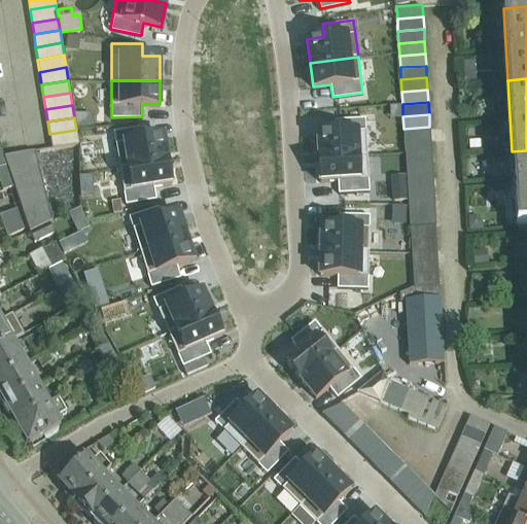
[(335,131),(317,132),(318,156),(366,153),(364,117),(335,118),(335,131)]
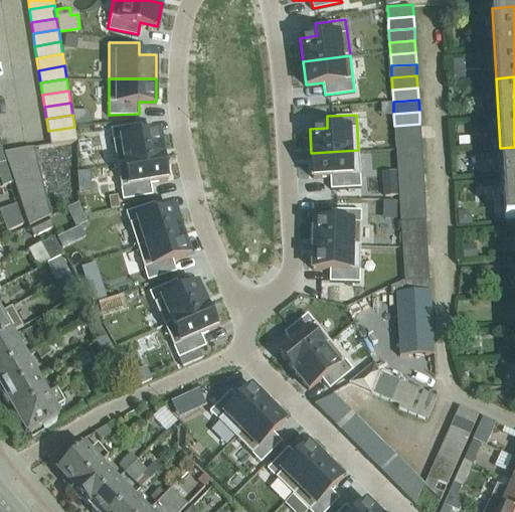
[(141,123),(111,128),(117,163),(163,155),(159,132),(143,135),(141,123)]
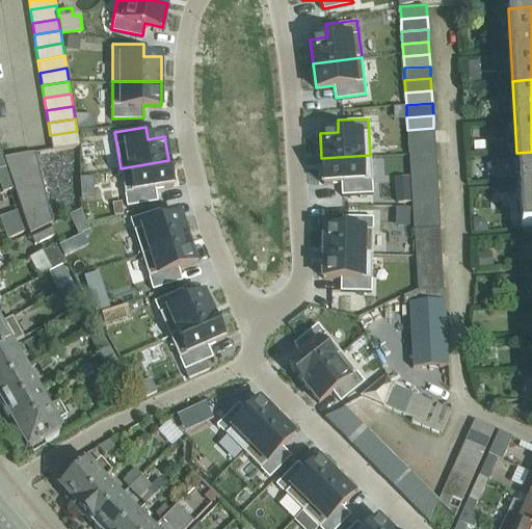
[(433,128),(407,130),(408,141),(434,139),(433,128)]
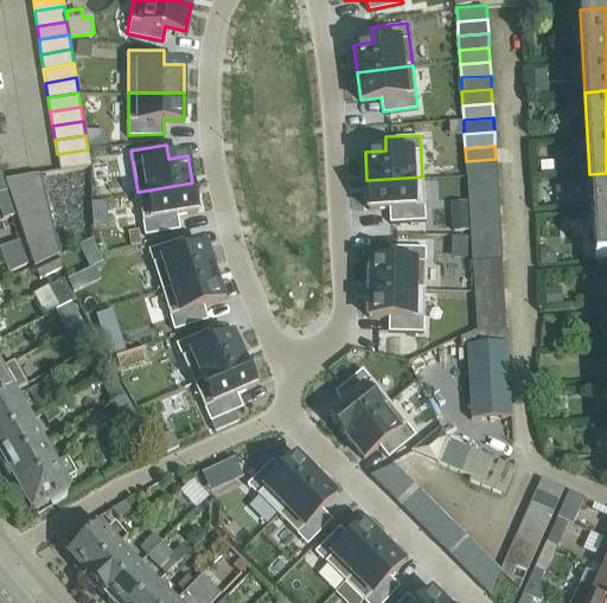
[(90,165),(88,149),(57,154),(59,170),(90,165)]
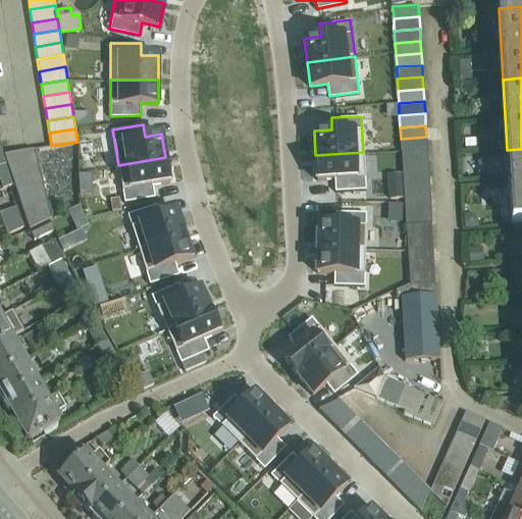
[(426,137),(401,139),(402,151),(427,149),(426,137)]
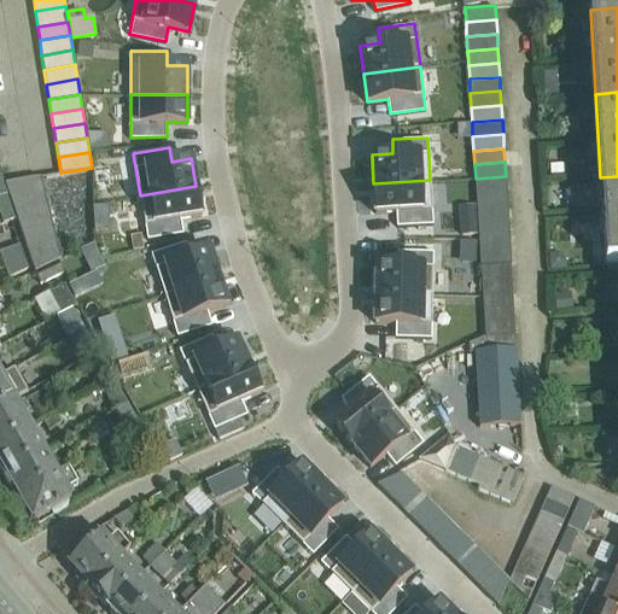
[(40,175),(6,181),(10,192),(17,215),(36,269),(57,259),(57,258),(60,257),(40,175)]
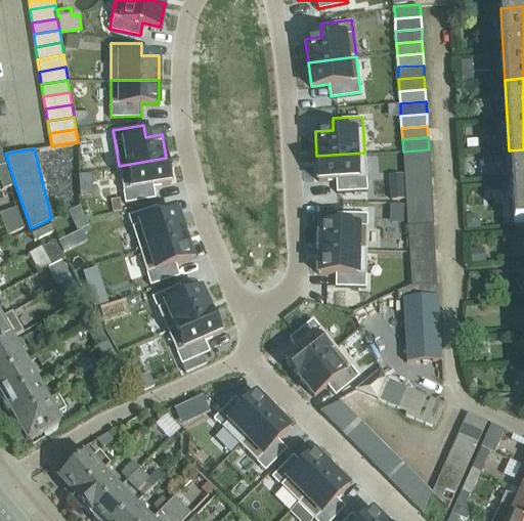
[(429,149),(403,152),(403,164),(429,162),(429,149)]
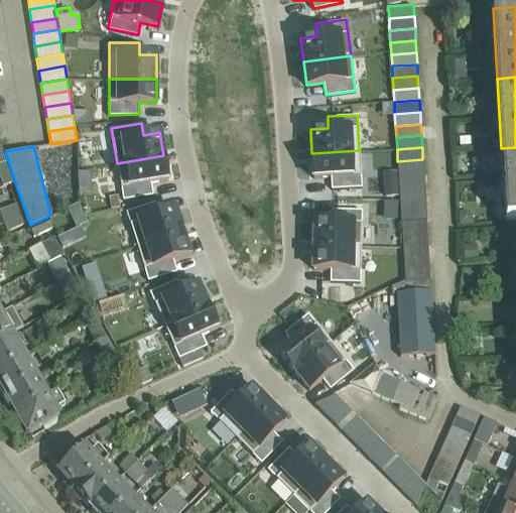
[(515,217),(515,147),(501,148),(506,218),(515,217)]
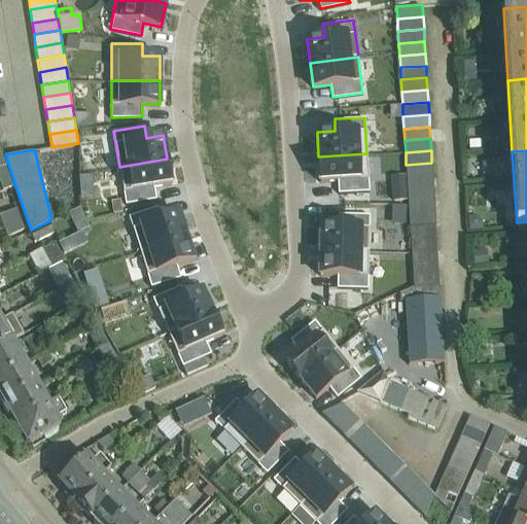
[(366,153),(318,156),(320,180),(338,180),(339,193),(369,190),(366,153)]
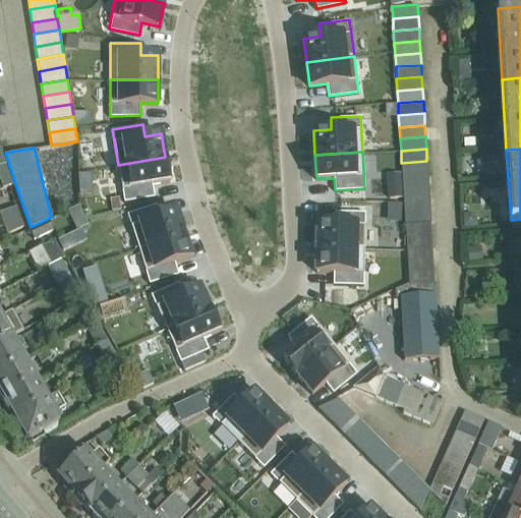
[(165,157),(118,165),(124,200),(154,195),(152,183),(169,181),(165,157)]
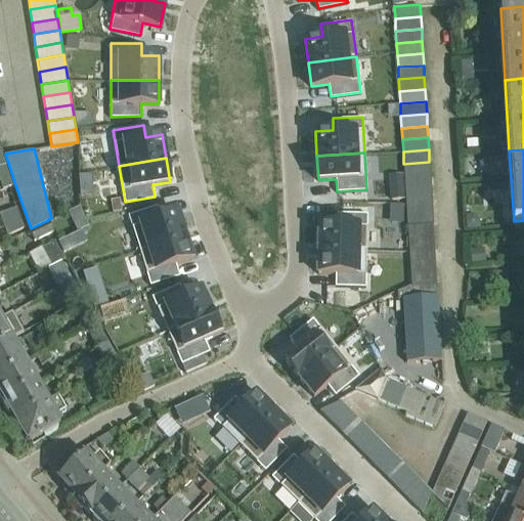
[(429,162),(403,164),(404,176),(430,174),(429,162)]
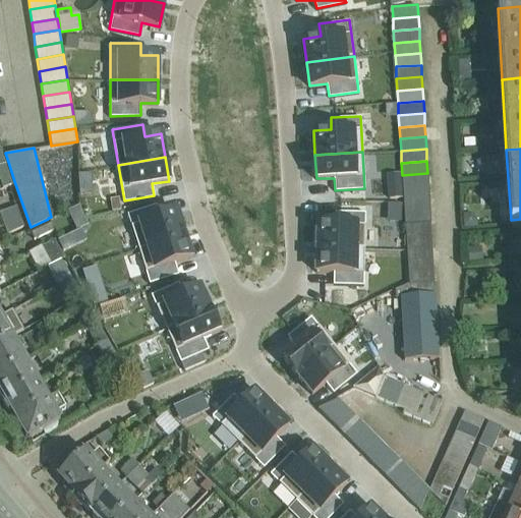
[(14,181),(8,162),(6,162),(0,163),(0,177),(3,186),(14,181)]
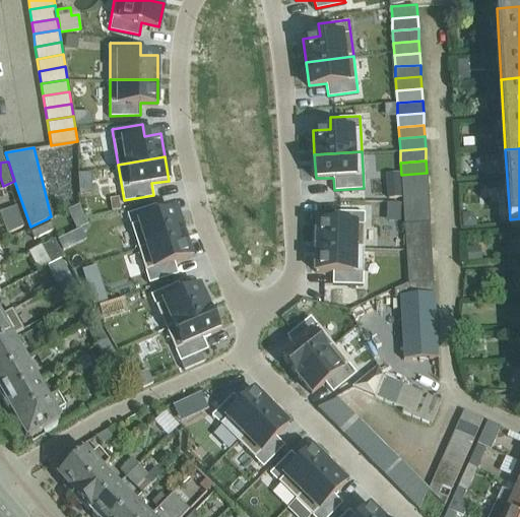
[(427,173),(401,175),(402,187),(428,185),(427,173)]
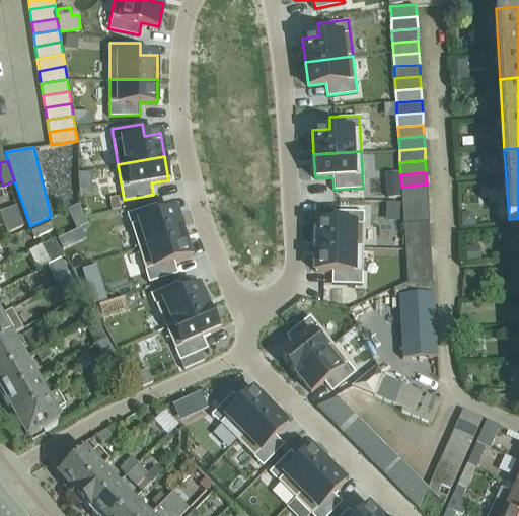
[(427,185),(401,187),(401,198),(428,197),(427,185)]
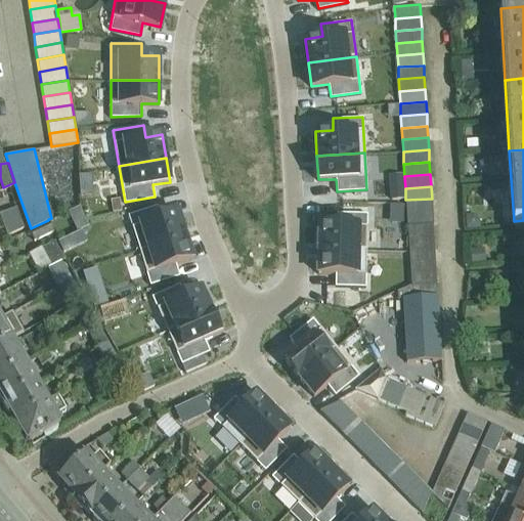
[(432,199),(405,200),(406,212),(432,210),(432,199)]
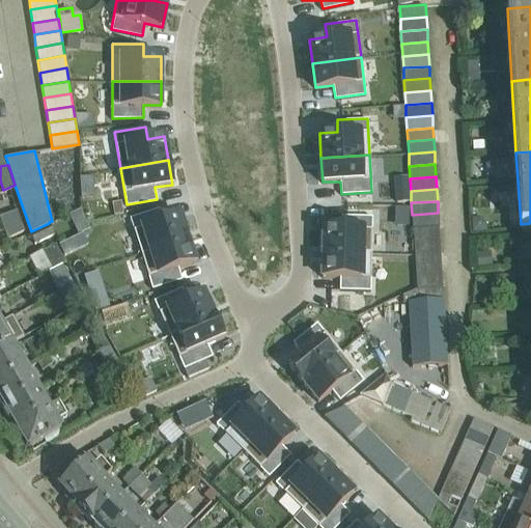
[(160,207),(130,217),(141,252),(188,238),(179,214),(163,220),(160,207)]
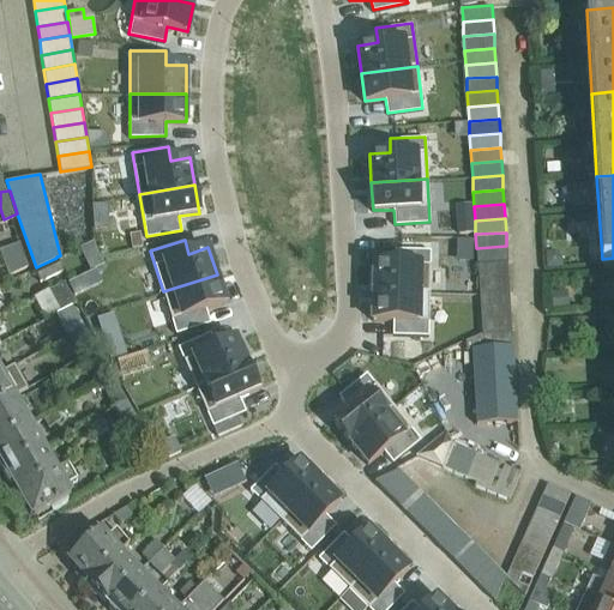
[(26,265),(18,242),(4,248),(12,272),(26,265)]
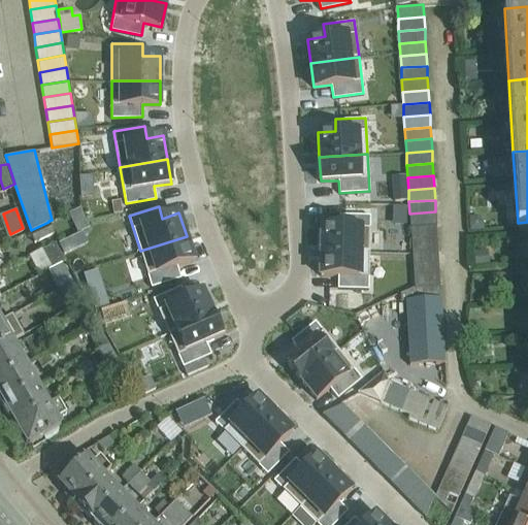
[(435,211),(409,214),(410,226),(436,224),(435,211)]
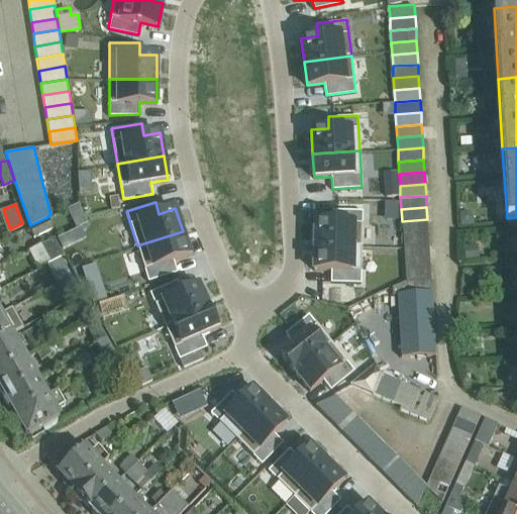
[(314,221),(314,245),(362,246),(362,210),(332,209),(331,221),(314,221)]
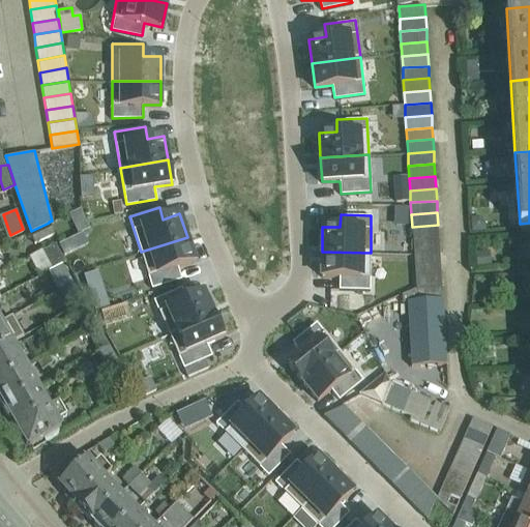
[(54,233),(49,223),(31,231),(35,241),(54,233)]
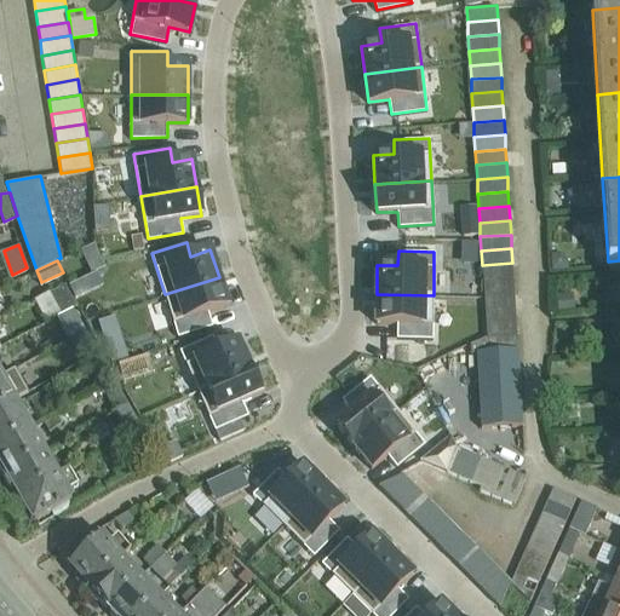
[(512,263),(482,265),(483,294),(515,292),(512,263)]
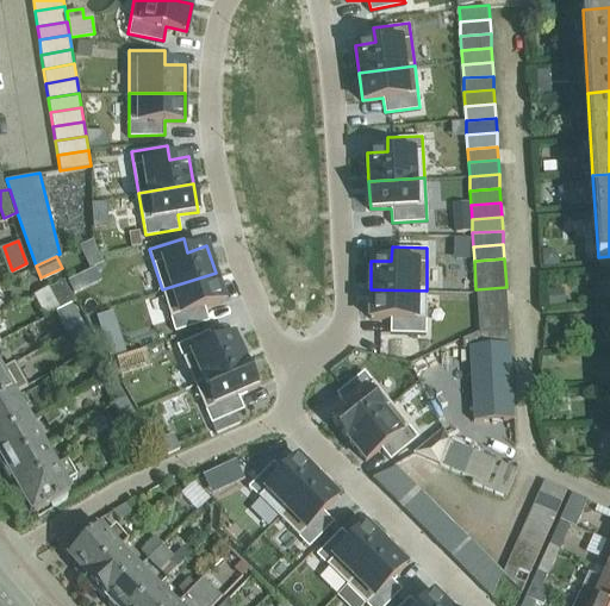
[(216,273),(162,289),(174,330),(209,319),(204,306),(224,300),(216,273)]
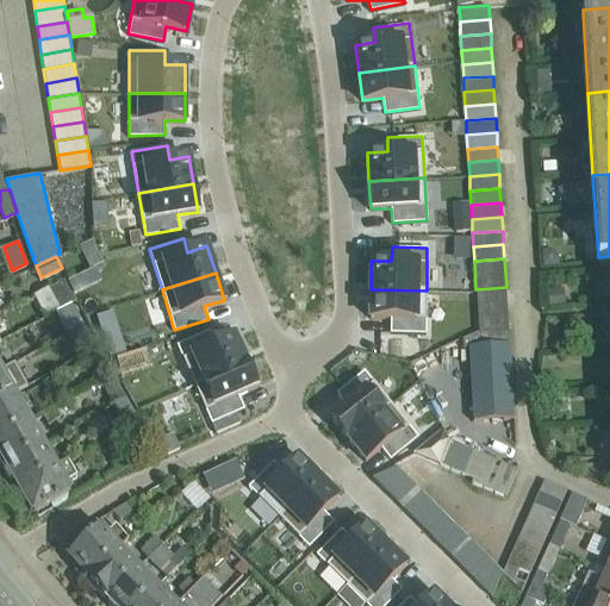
[(63,281),(63,280),(47,288),(57,310),(58,311),(72,304),(70,301),(75,299),(63,281)]
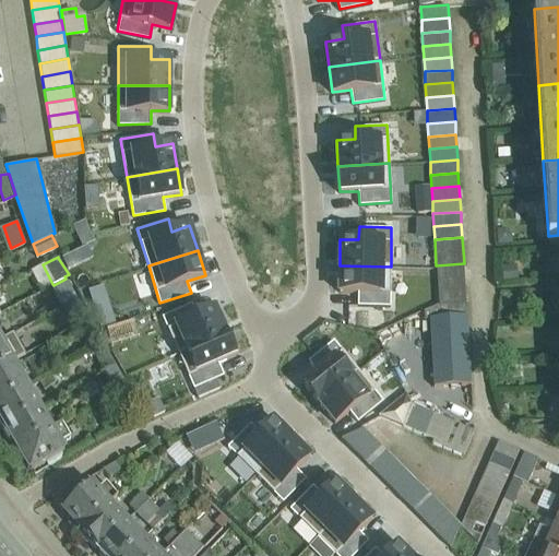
[(464,263),(436,265),(437,278),(464,275),(464,263)]
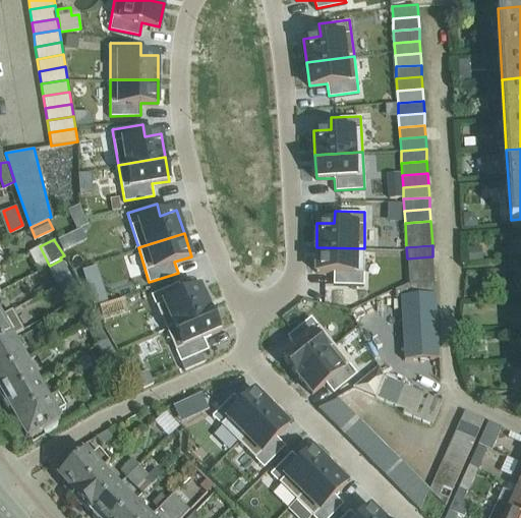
[(316,247),(315,271),(333,272),(333,284),(363,284),(364,248),(316,247)]
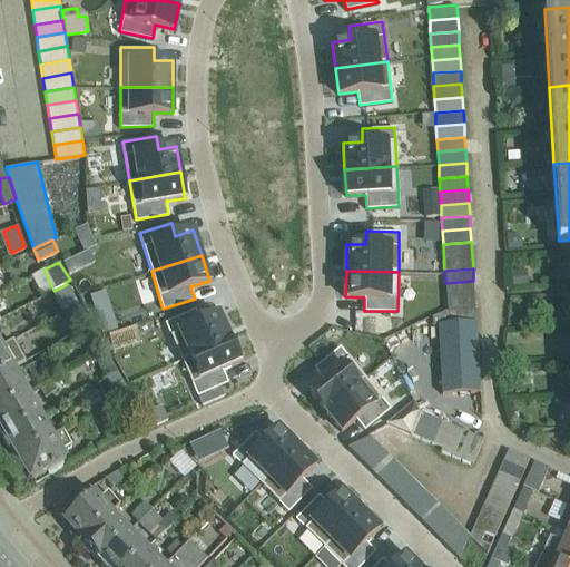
[(473,281),(445,283),(446,310),(475,308),(473,281)]
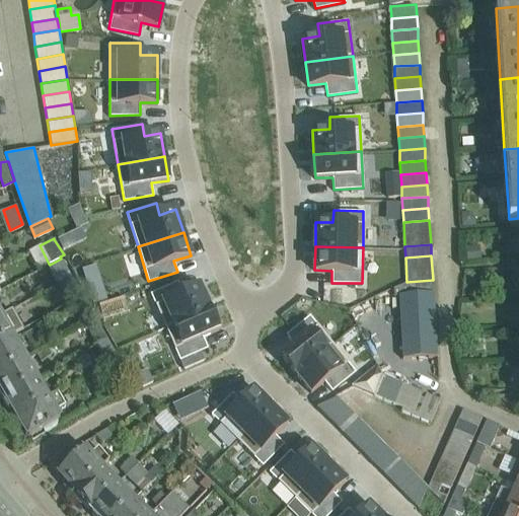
[(70,275),(61,259),(50,265),(49,264),(47,265),(57,282),(70,275)]
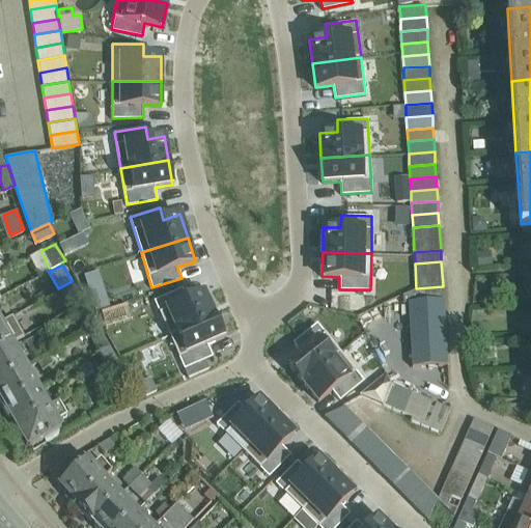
[(83,301),(72,281),(58,288),(70,309),(83,301)]
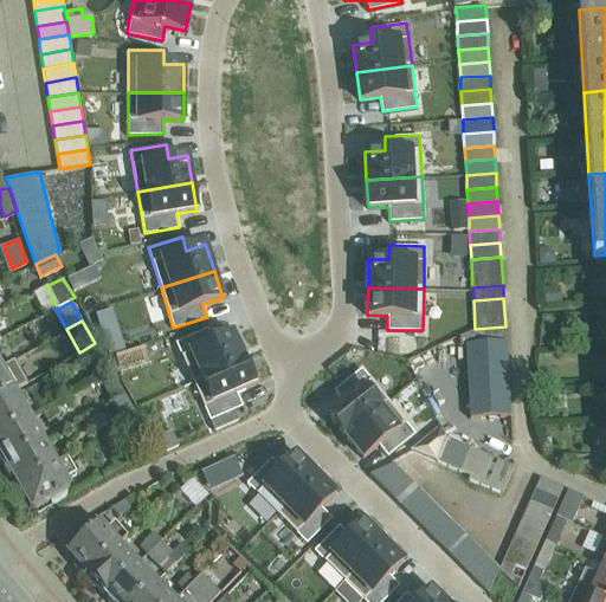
[(475,329),(458,335),(459,345),(465,344),(466,375),(469,416),(510,414),(505,327),(475,329)]
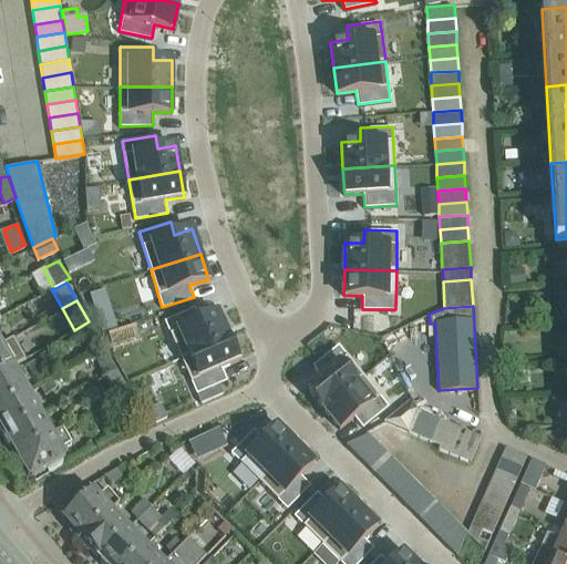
[(194,307),(164,320),(181,356),(228,335),(217,311),(199,318),(194,307)]
